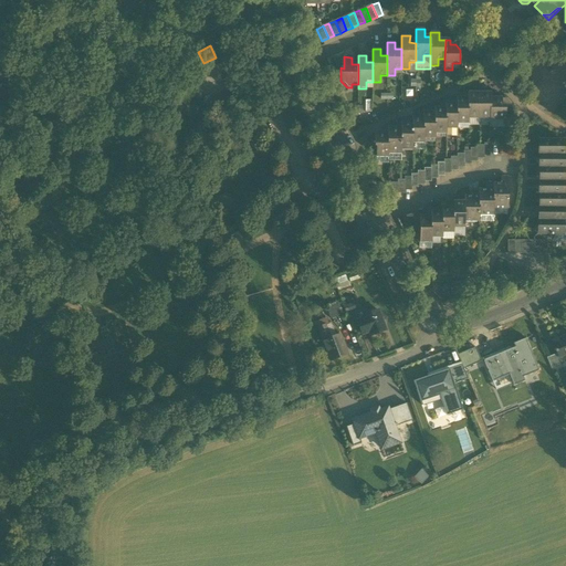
[(469,119),(479,119),(479,87),(475,87),(475,93),(468,93),(468,119),(469,119)]
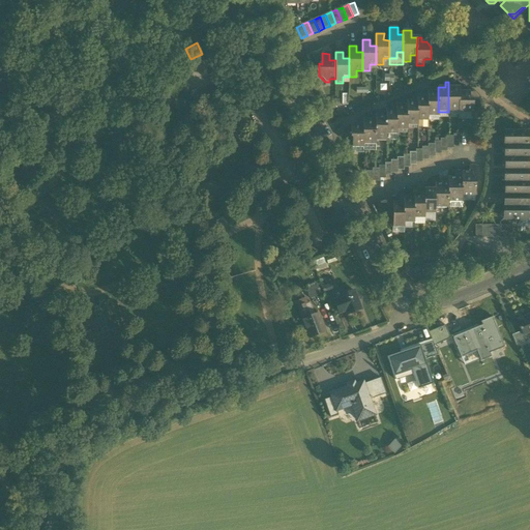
[(448,112),(459,112),(459,87),(452,87),(452,82),(449,82),(448,82),(448,112)]
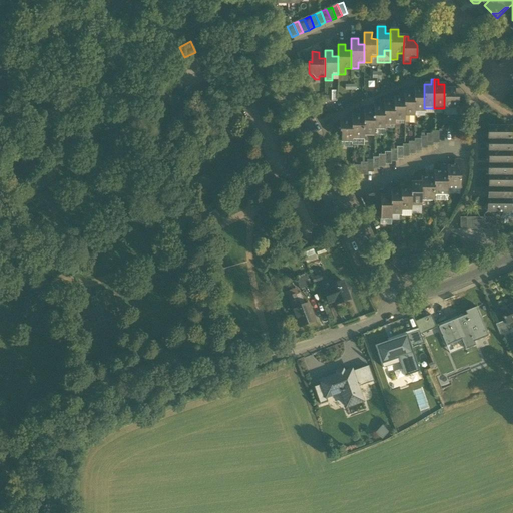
[(425,112),(425,108),(424,108),(424,84),(421,84),(421,88),(414,88),(414,112),(425,112)]
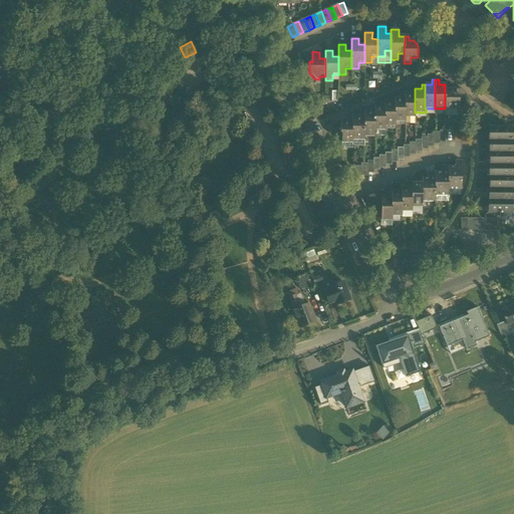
[(449,84),(445,84),(445,108),(445,110),(459,110),(459,97),(459,96),(456,96),(456,90),(456,89),(449,88),(449,84)]
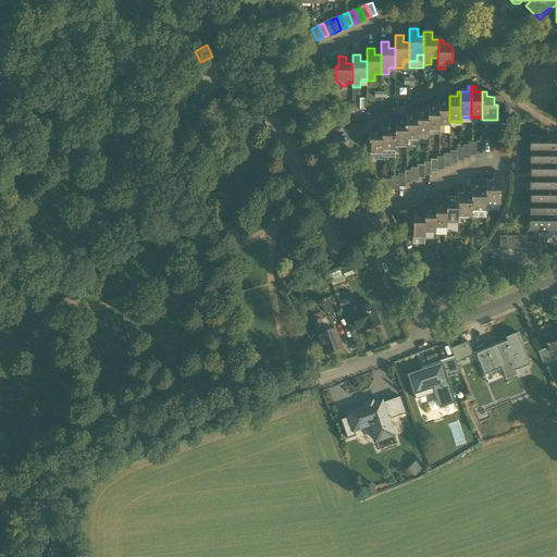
[(438,127),(449,127),(449,122),(449,96),(446,96),(446,101),(438,101),(438,127)]
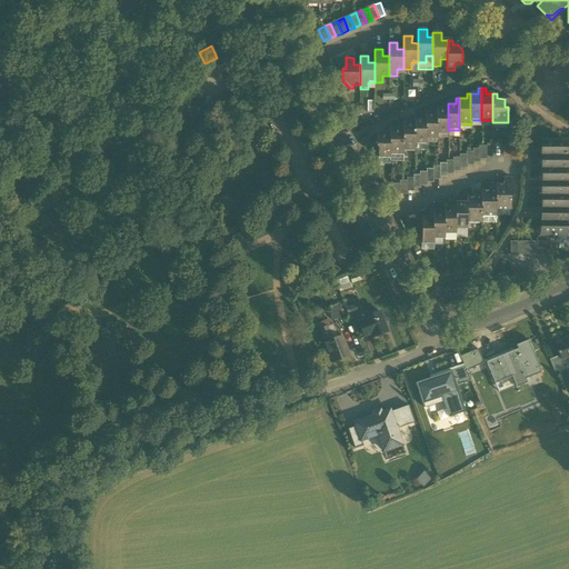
[(437,135),(448,135),(448,130),(448,103),(445,103),(445,108),(437,108),(437,135)]
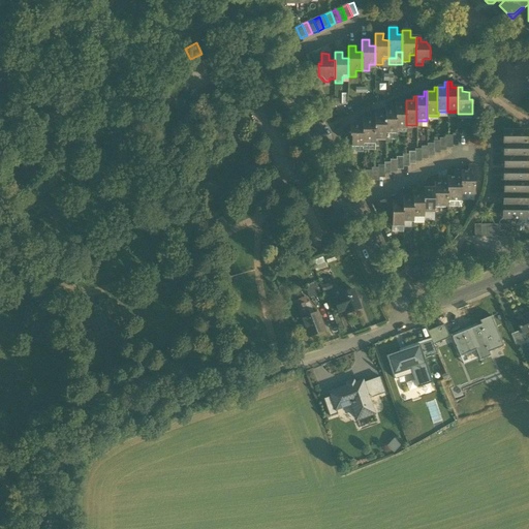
[(406,130),(406,125),(406,100),(403,100),(403,105),(396,104),(396,130),(406,130)]
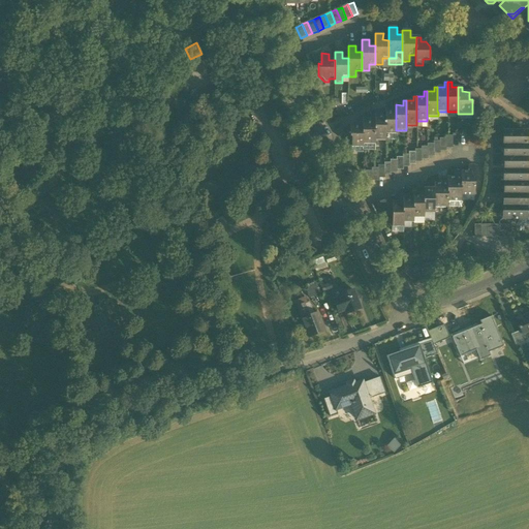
[(396,134),(396,130),(396,104),(393,104),(393,110),(385,110),(385,134),(396,134)]
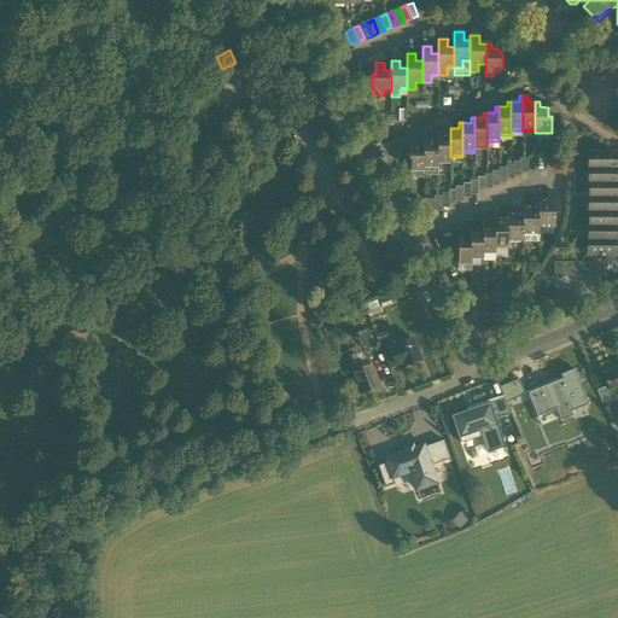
[(450,164),(450,157),(450,128),(447,128),(447,134),(438,133),(438,164),(450,164)]
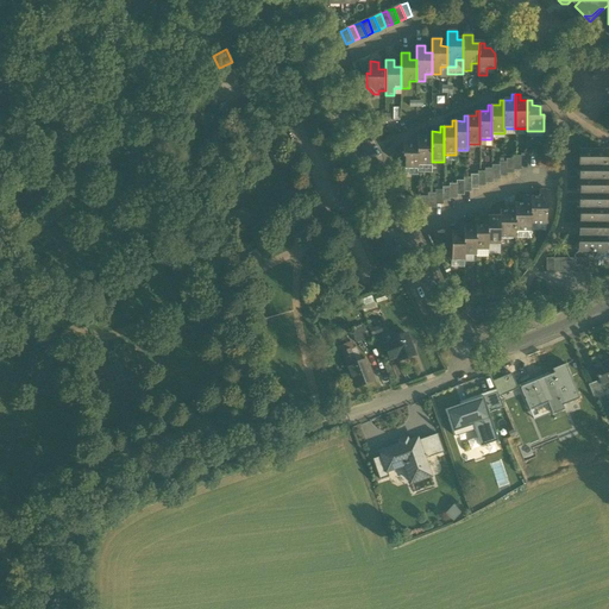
[(418,167),(432,167),(432,162),(432,131),(428,131),(428,138),(418,138),(418,167)]
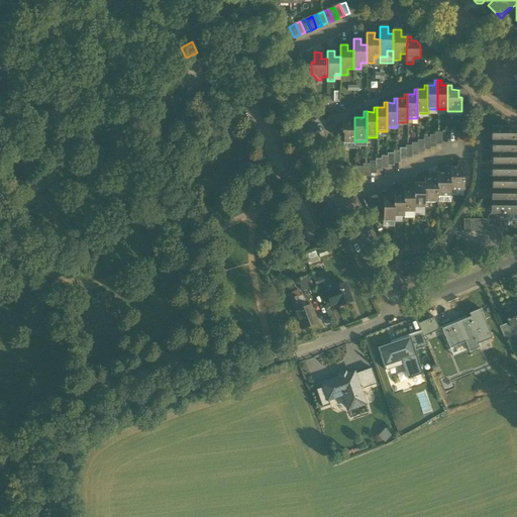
[(343,134),(343,143),(354,144),(354,141),(354,117),(351,117),(351,121),(342,121),(342,134),(343,134)]
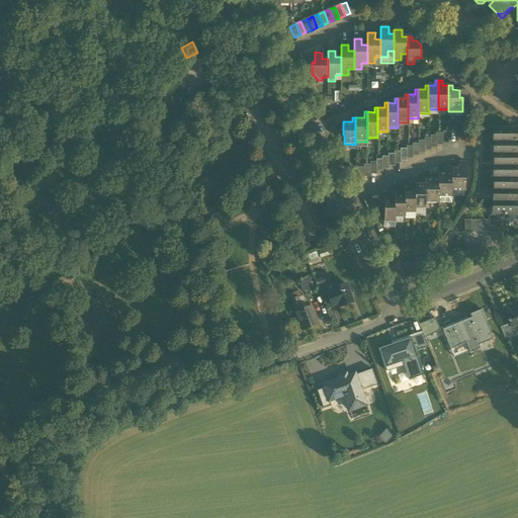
[(493,142),(494,142),(516,142),(516,136),(514,136),(514,130),(493,130),(493,135),(491,137),(493,140),(493,142)]
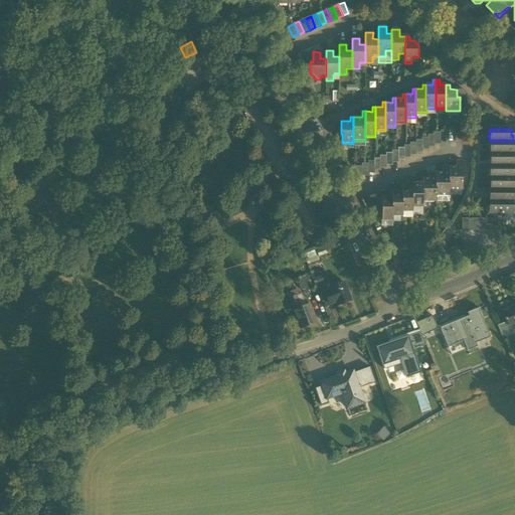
[(513,141),(491,141),(491,143),(488,146),(491,148),(491,153),(511,153),(511,147),(513,147),(513,141)]
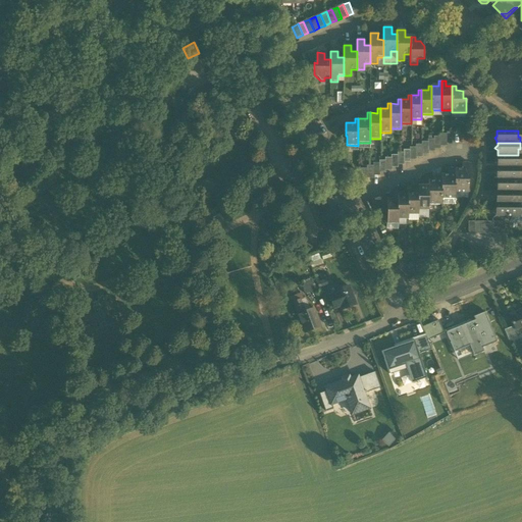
[(519,155),(518,155),(498,155),(498,160),(496,162),(498,165),(498,167),(520,167),(521,167),(521,161),(519,161),(519,155)]
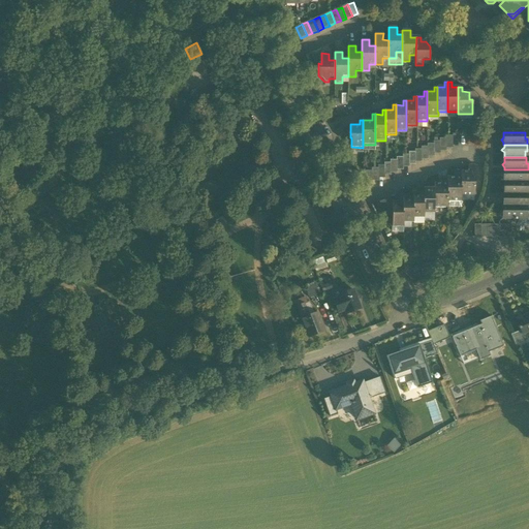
[(527,176),(527,169),(504,169),(504,172),(501,175),(504,177),(504,182),(525,182),(525,176),(527,176)]
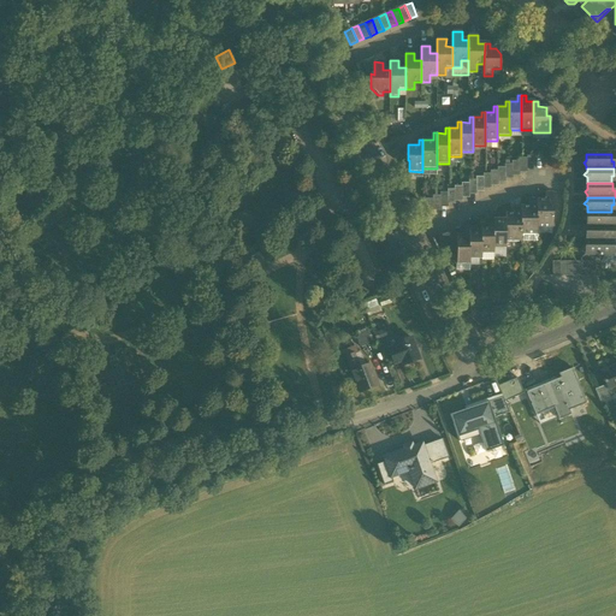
[(537,200),(537,214),(537,227),(552,227),(554,208),(545,208),(545,200),(537,200)]
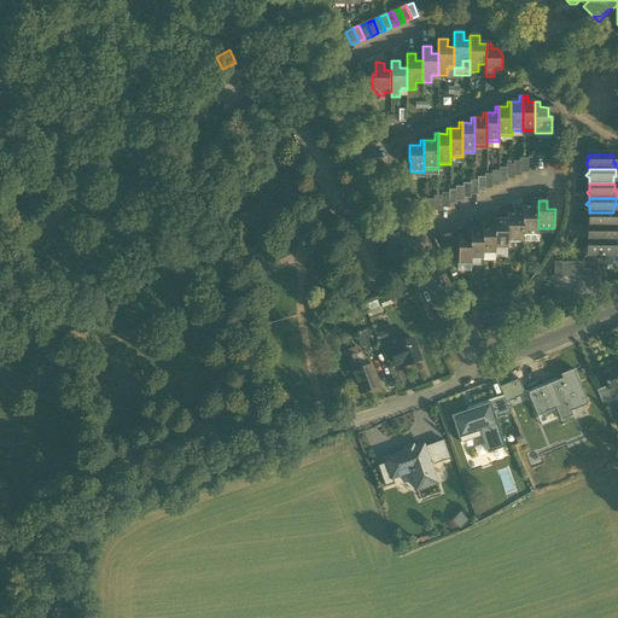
[(523,235),(538,235),(538,228),(538,215),(531,215),(531,208),(523,208),(523,222),(523,235)]
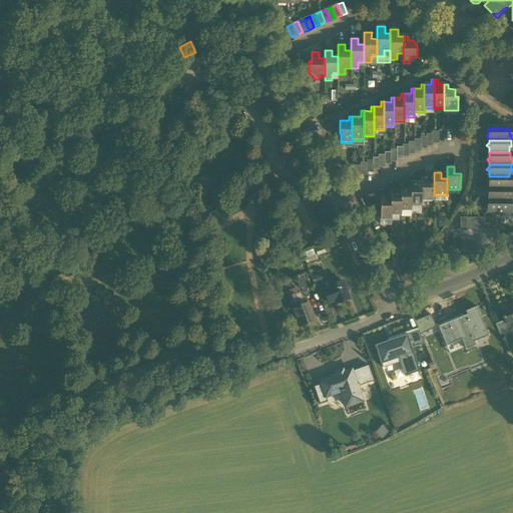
[(510,176),(509,176),(489,176),(489,181),(486,183),(489,186),(489,188),(511,188),(512,188),(512,182),(510,182),(510,176)]
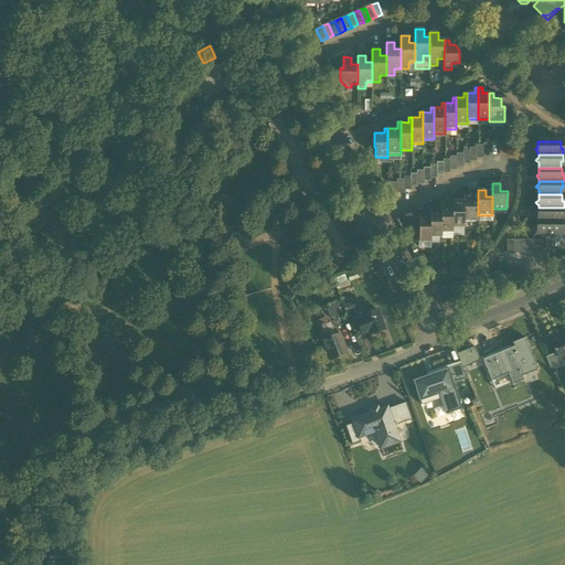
[(464,195),(464,196),(464,222),(478,222),(478,215),(478,203),(471,203),(471,195),(464,195)]
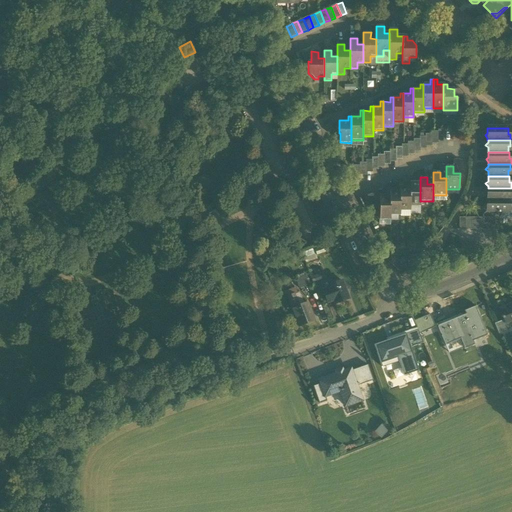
[(417,182),(410,182),(410,206),(420,206),(420,201),(420,178),(417,178),(417,182)]
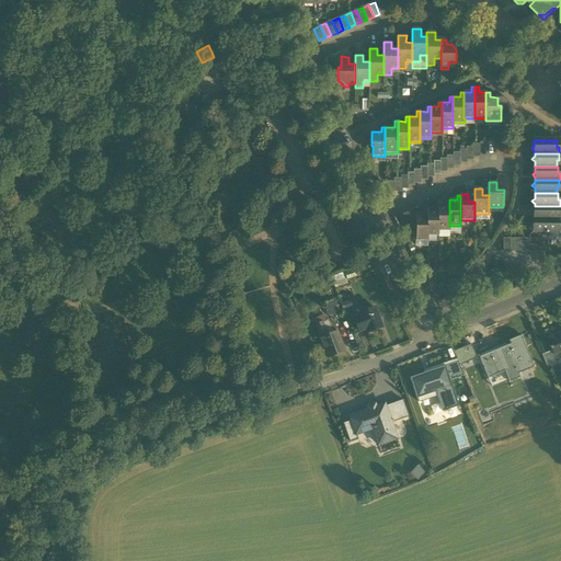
[(446,205),(438,205),(438,231),(449,231),(449,226),(449,199),(446,199),(446,205)]
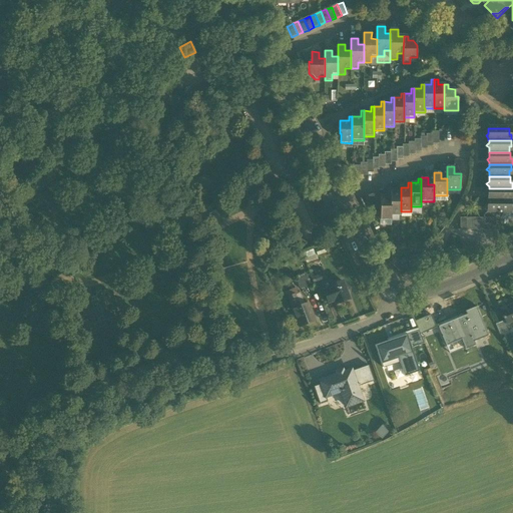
[(398,191),(391,191),(391,215),(401,215),(401,211),(401,187),(398,187),(398,191)]
